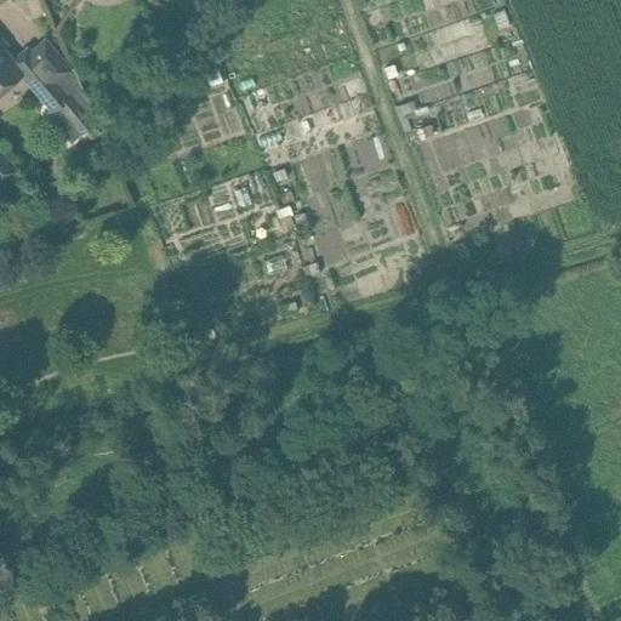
[(0,91),(23,73),(3,49),(6,45),(0,38),(0,91)]
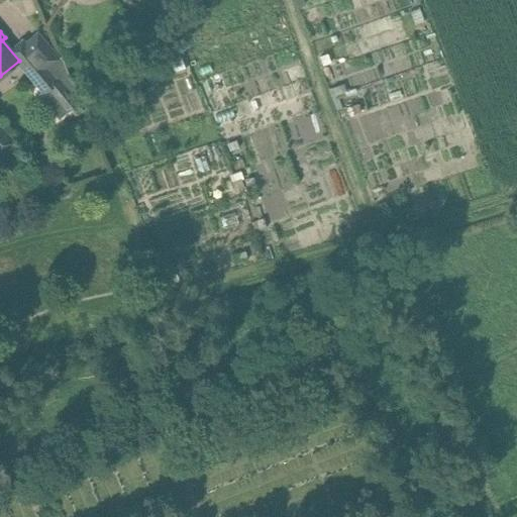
[(35,57),(23,67),(43,92),(45,90),(61,107),(77,94),(60,55),(45,66),(35,57)]
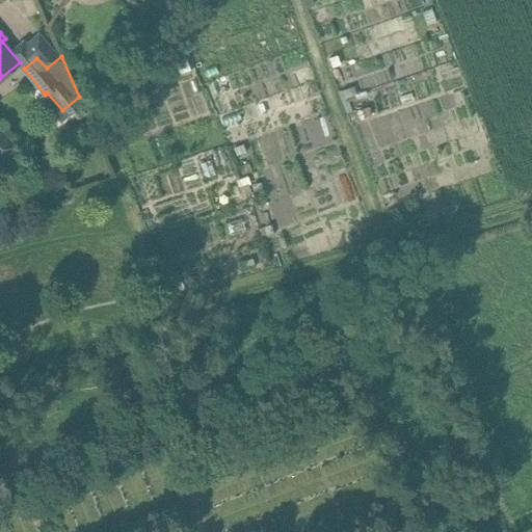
[(337,56),(328,59),(331,69),(340,65),(337,56)]
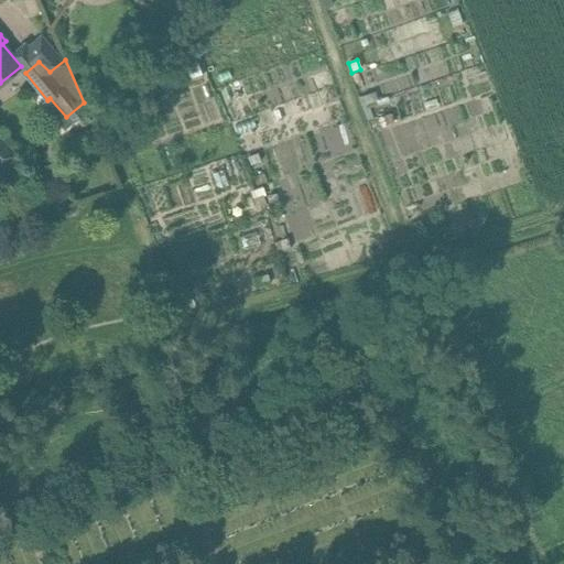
[(196,62),(188,65),(193,78),(202,75),(196,62)]
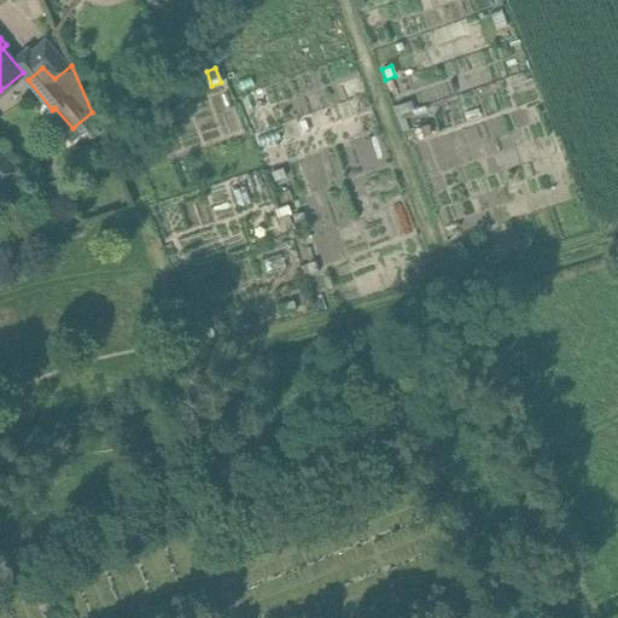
[(246,88),(233,92),(237,103),(249,99),(246,88)]
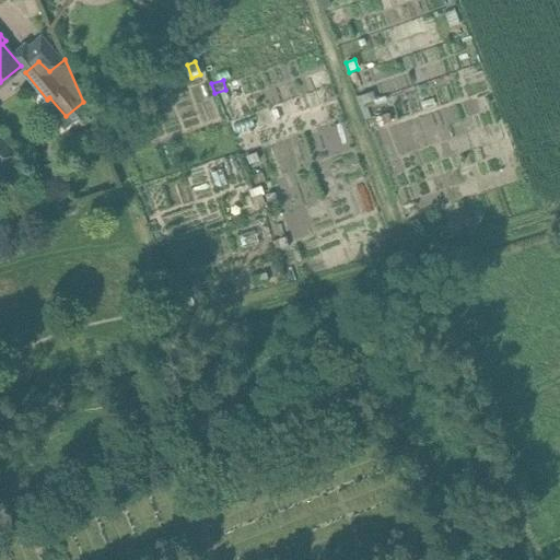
[(374,90),(360,95),(363,104),(377,98),(374,90)]
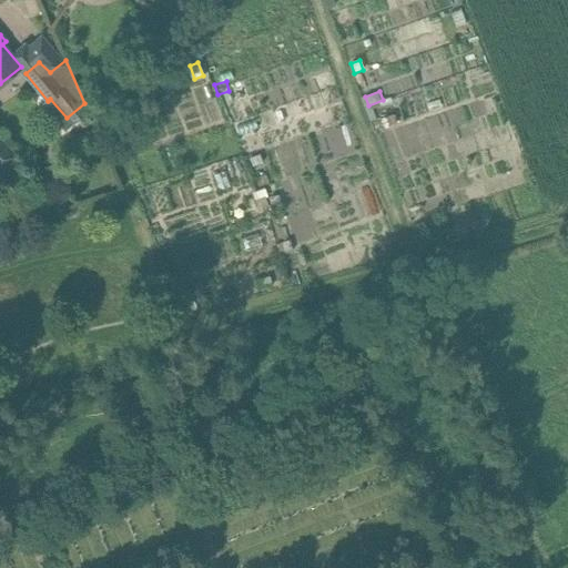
[(244,135),(235,139),(239,146),(247,143),(244,135)]
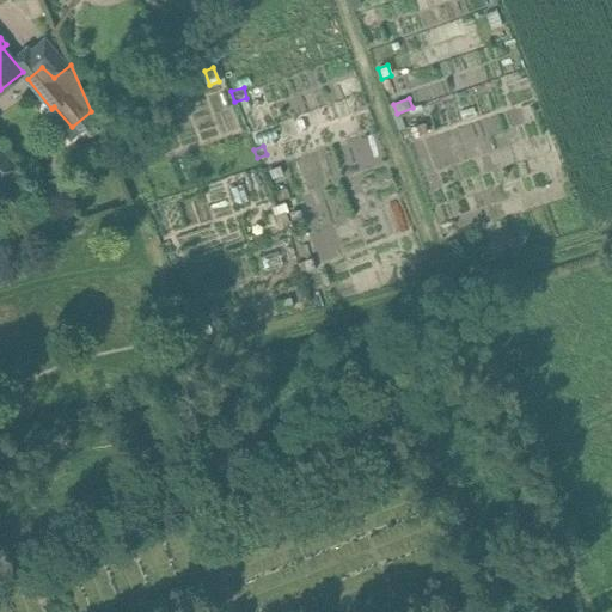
[(0,181),(16,169),(0,150),(0,181)]
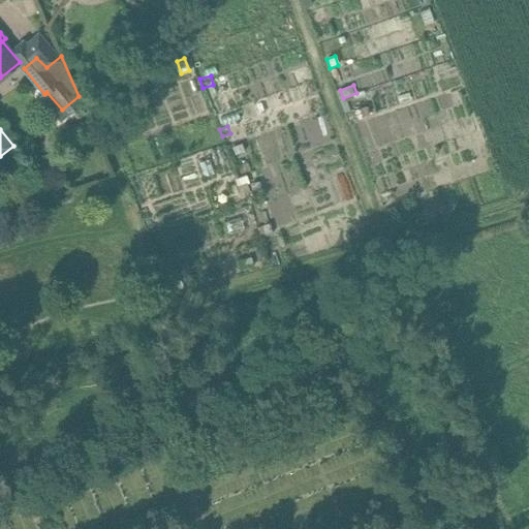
[(241,144),(231,148),(235,156),(244,152),(241,144)]
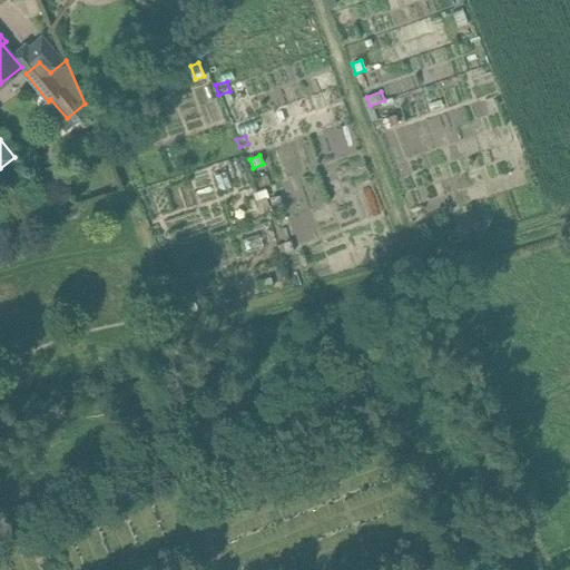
[(15,160),(2,172),(7,177),(5,179),(13,190),(29,178),(15,160)]
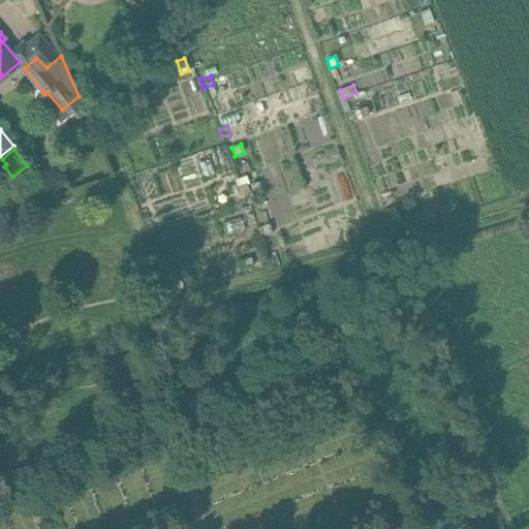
[(64,174),(47,179),(50,190),(68,185),(64,174)]
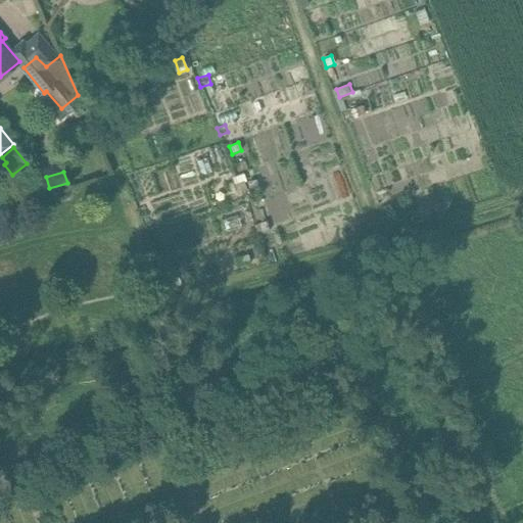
[(243,182),(234,185),(237,194),(246,191),(243,182)]
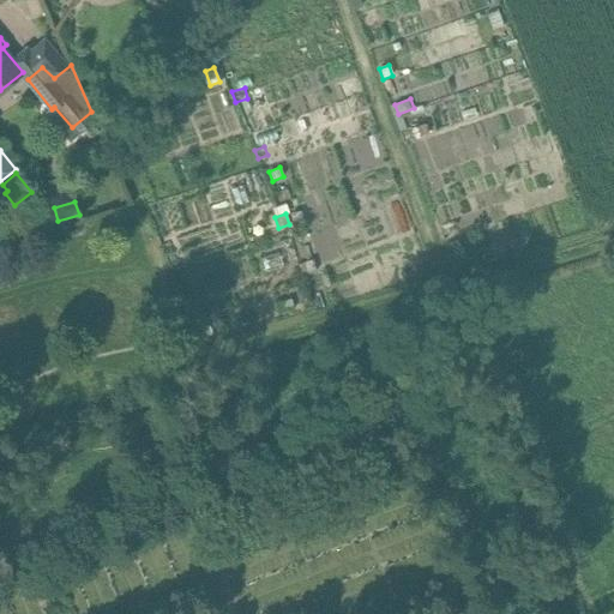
[(312,262),(299,266),(302,277),(317,272),(312,262)]
